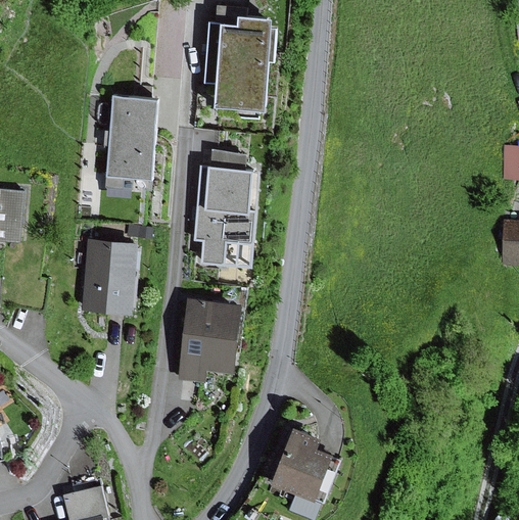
[(206,20),(203,83),(217,84),(216,116),(257,119),(257,108),(269,108),(271,58),(276,58),(278,26),(275,26),(276,15),(239,13),(239,21),(206,20)]
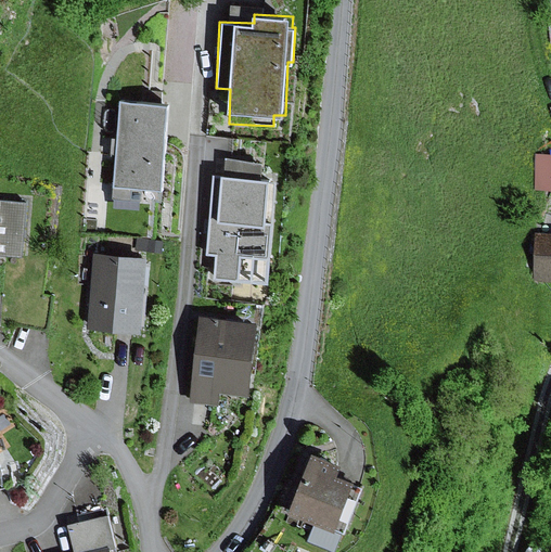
[(167,105),(118,103),(113,190),(162,193),(167,105)]
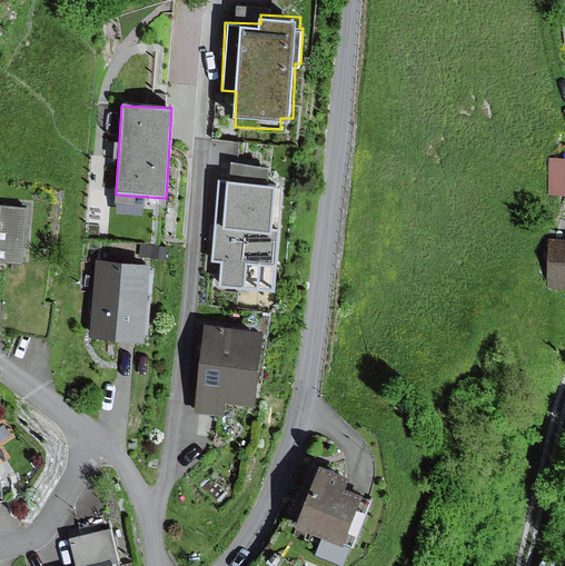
[(564,137),(552,141),(557,159),(564,156),(564,137)]
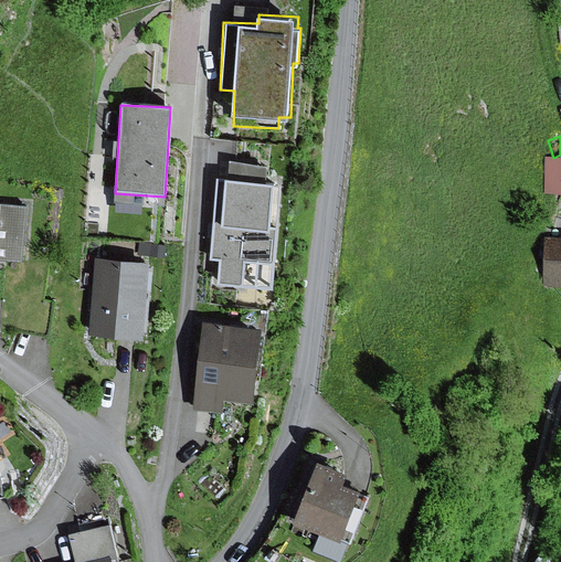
[(560,160),(541,160),(541,195),(560,195),(560,160)]
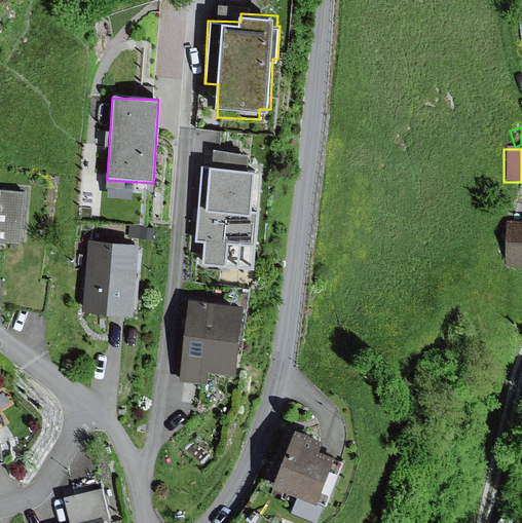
[(211,151),(210,167),(248,171),(249,154),(211,151)]
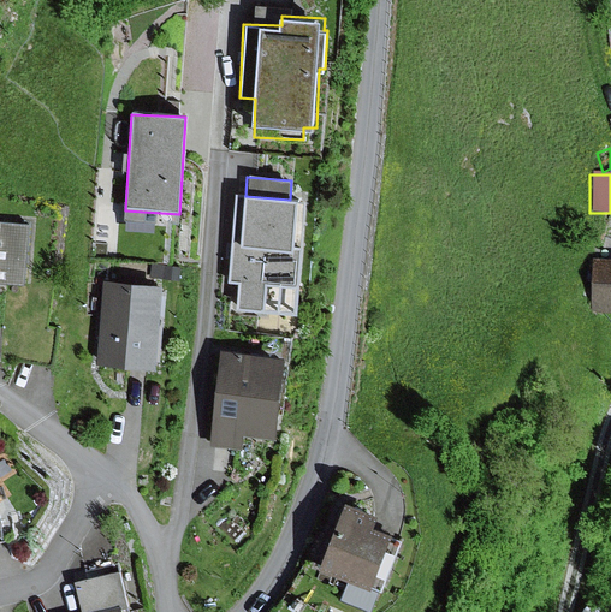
[(245,196),(232,196),(226,283),(239,284),(237,309),(296,313),(303,200),(290,200),(245,196)]
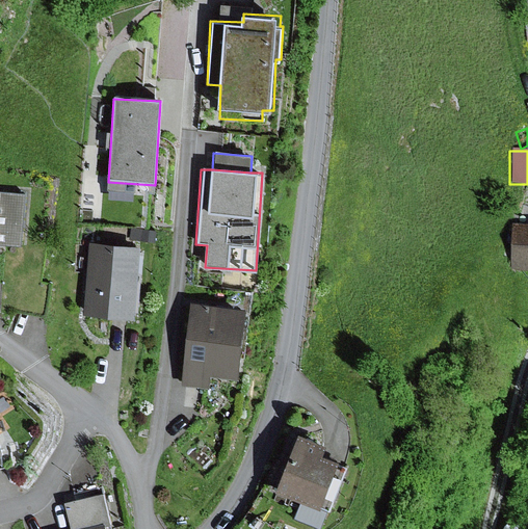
[(25,195),(0,192),(0,248),(20,249),(25,195)]
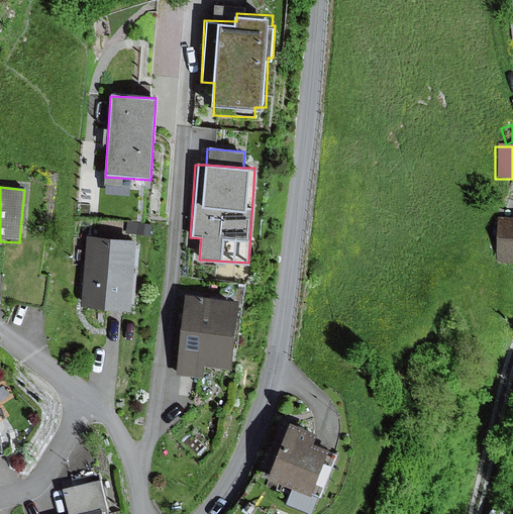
[(512,218),(496,219),(496,265),(512,265),(512,218)]
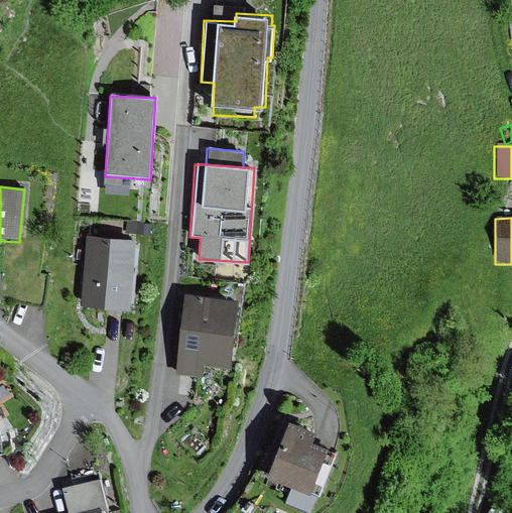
[(148,225),(134,225),(134,236),(148,237),(148,225)]
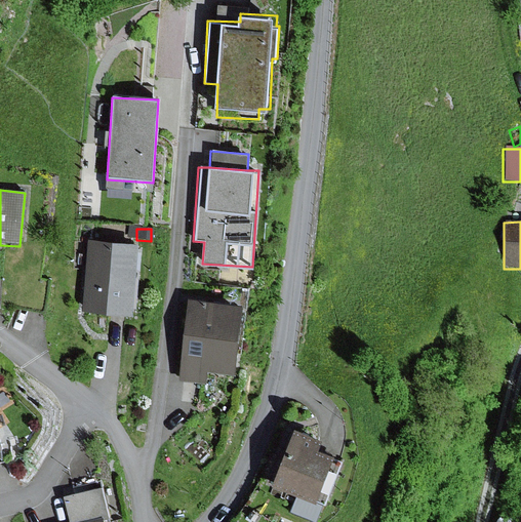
[(137,243),(87,239),(81,312),(131,316),(137,243)]
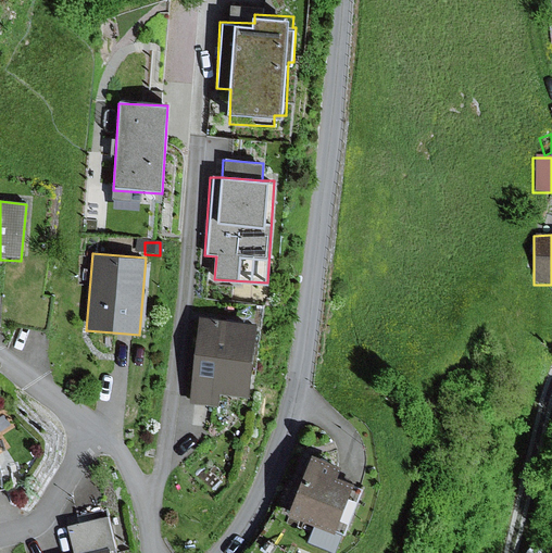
[(258,324),(198,317),(188,405),(217,409),(218,394),(249,398),(258,324)]
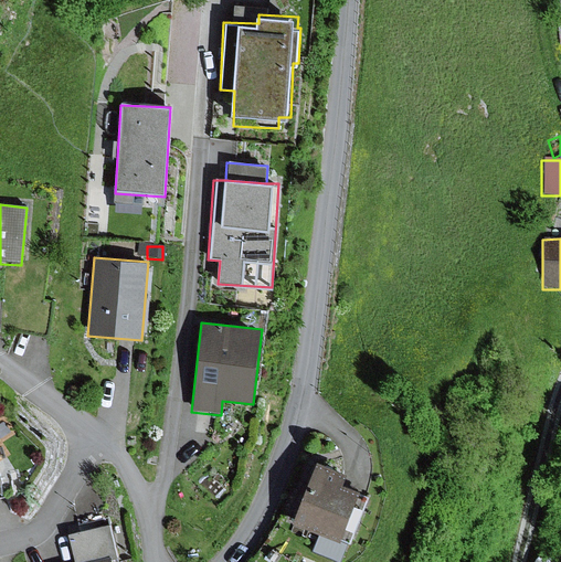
[(347,474),(316,462),(293,523),(347,544),(366,496),(341,486),(347,474)]
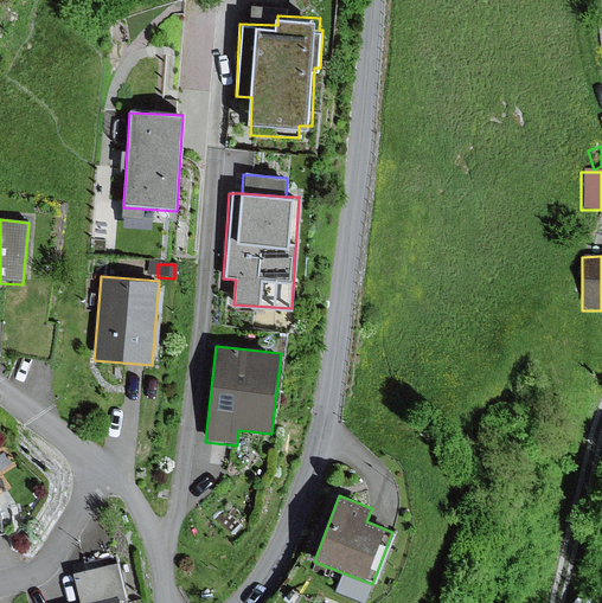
[(71,576),(77,602),(100,602),(117,598),(126,596),(117,564),(71,576)]
